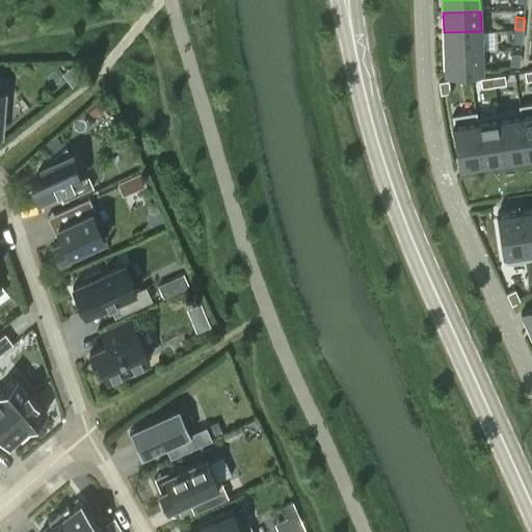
[(522,43),(523,30),(514,29),(512,42),(522,43)]
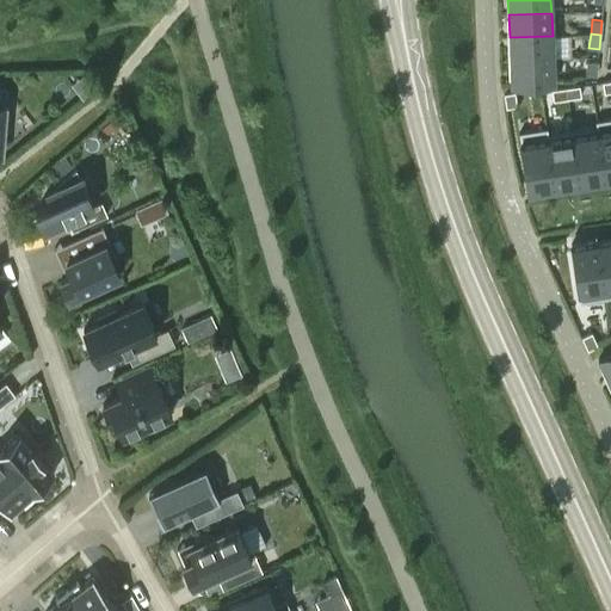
[(554,59),(553,36),(510,37),(510,61),(554,59)]
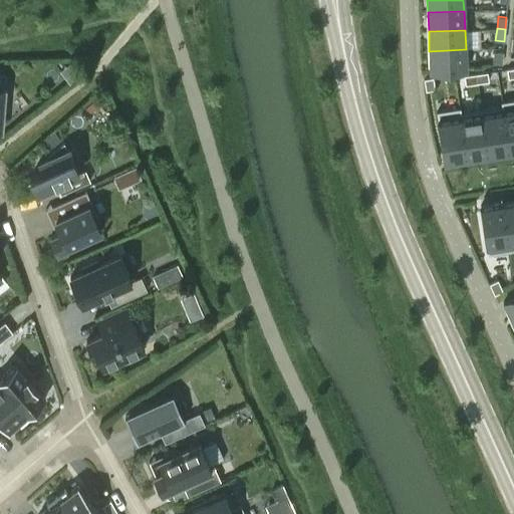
[(466,49),(429,51),(430,71),(467,70),(466,49)]
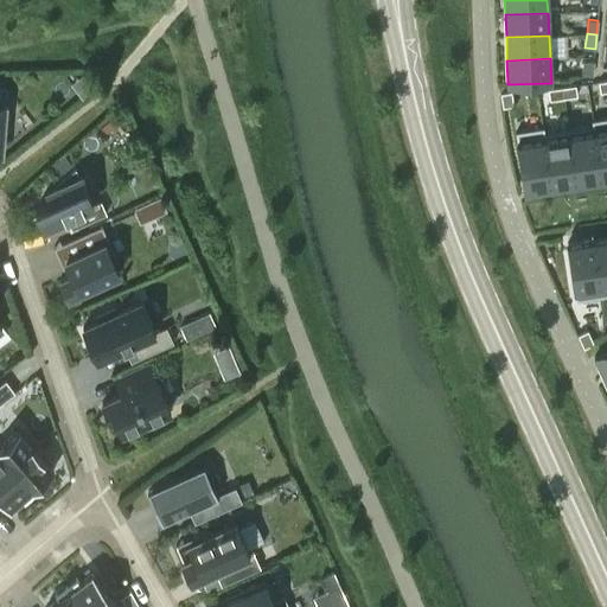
[(582,75),(592,75),(594,61),(583,61),(582,75)]
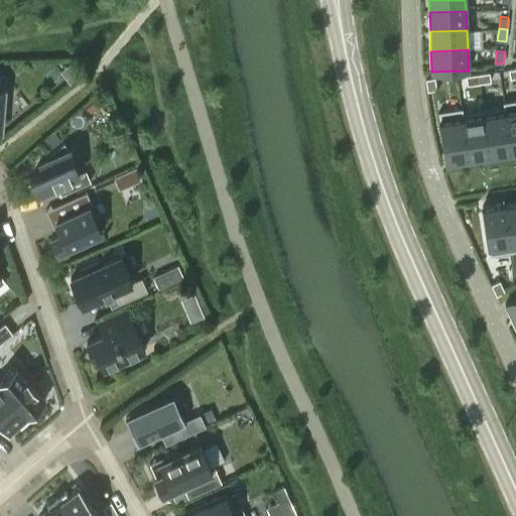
[(477,74),(479,83),(491,82),(489,72),(477,74)]
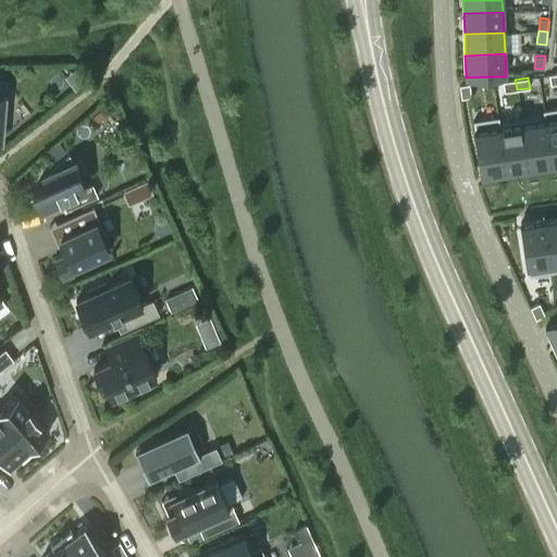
[(504,91),(517,89),(515,79),(503,82),(504,91)]
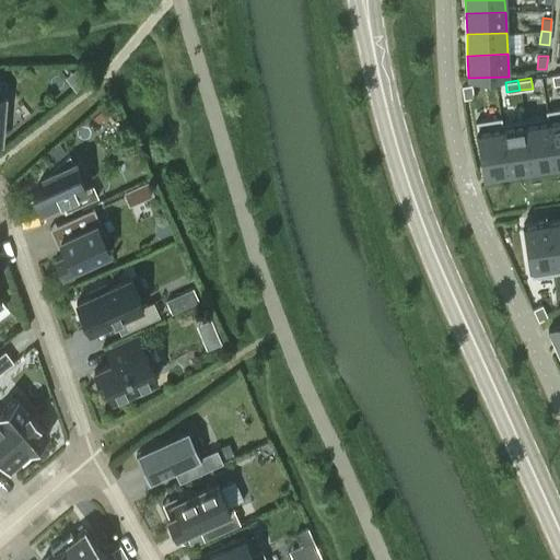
[(464,98),(474,97),(471,84),(462,85),(464,98)]
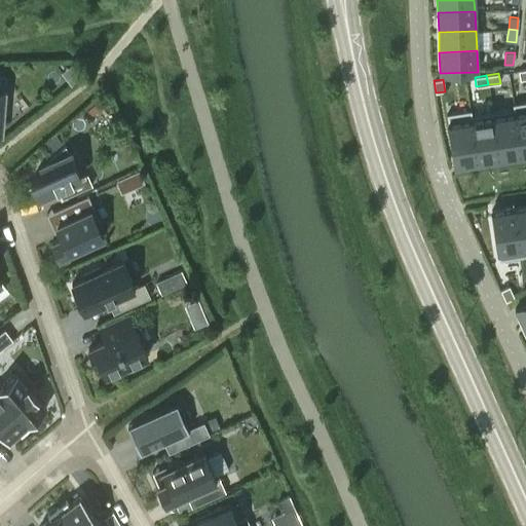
[(525,101),(513,104),(513,108),(515,108),(521,152),(525,151),(525,101)]
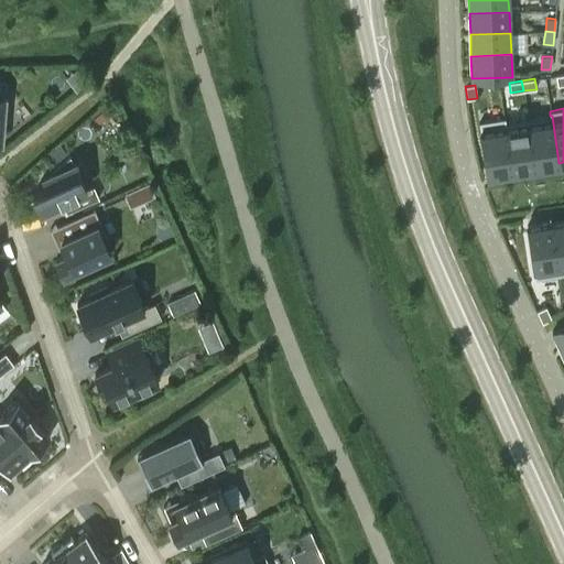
[(528,119),(535,166),(559,163),(552,116),(550,116),(528,119)]
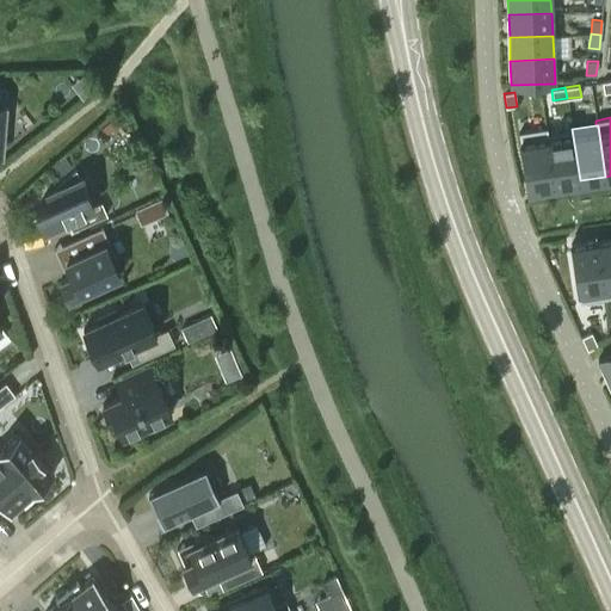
[(547,134),(548,134),(547,128),(519,131),(528,189),(554,184),(547,134)]
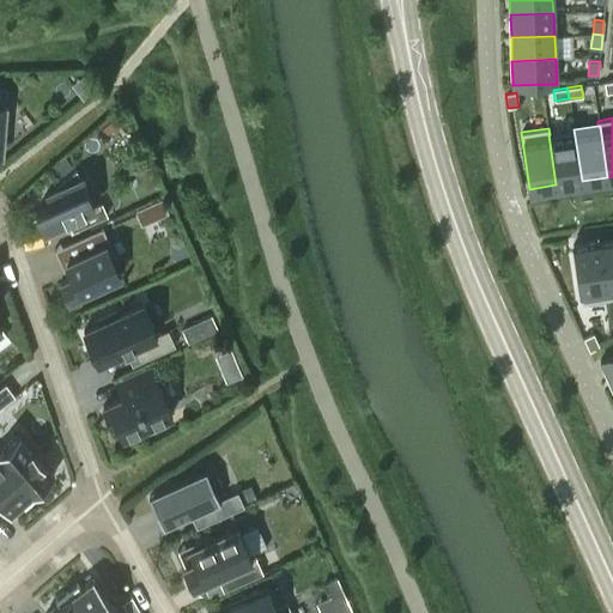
[(574,129),(550,134),(548,134),(556,184),(582,181),(574,129)]
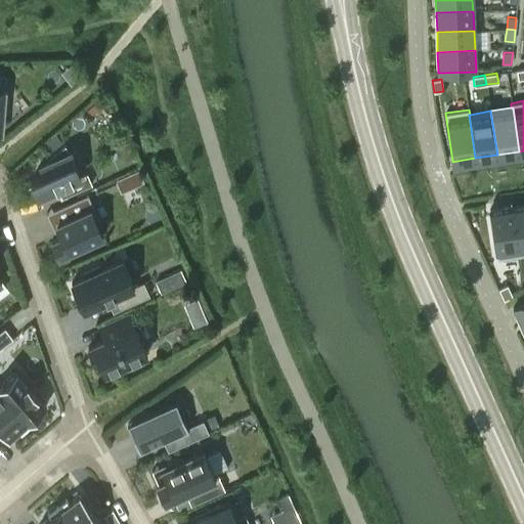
[(69,153),(64,145),(48,158),(49,161),(40,165),(44,173),(31,179),(38,195),(57,187),(61,198),(91,184),(87,173),(79,177),(72,161),(74,160),(71,151),(69,153)]
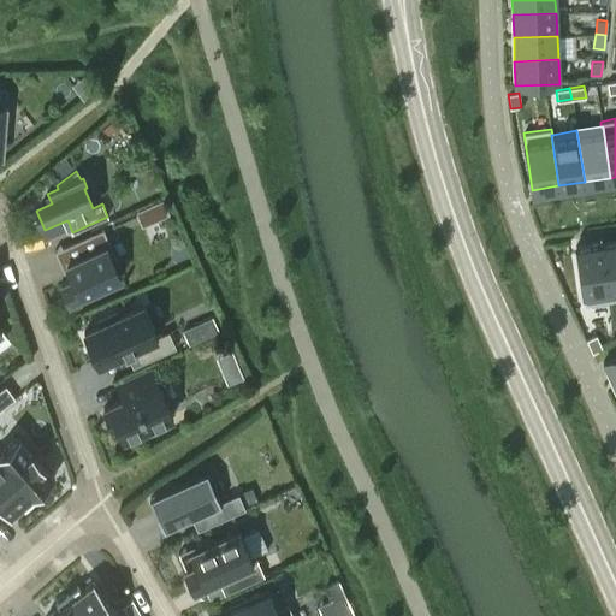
[(159,181),(129,195),(134,205),(164,190),(159,181)]
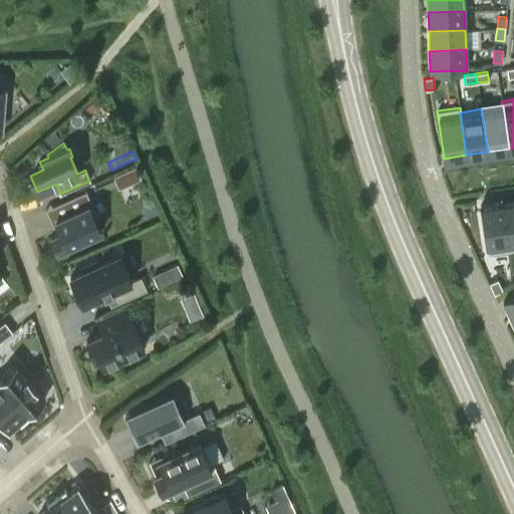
[(134,182),(141,179),(135,166),(127,169),(134,182)]
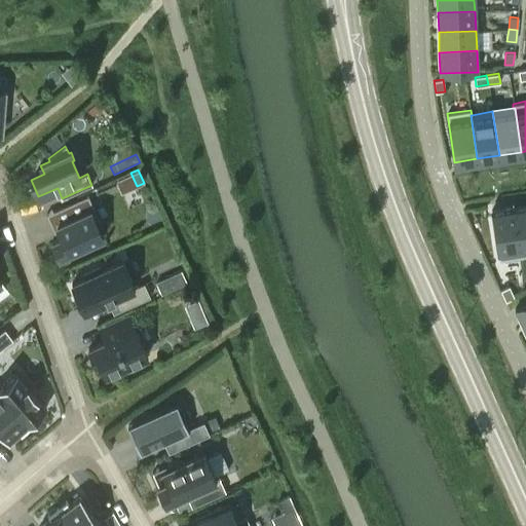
[(81,198),(53,212),(59,224),(57,225),(62,236),(51,241),(59,257),(65,255),(66,257),(84,249),(83,246),(103,237),(90,210),(87,211),(81,198)]
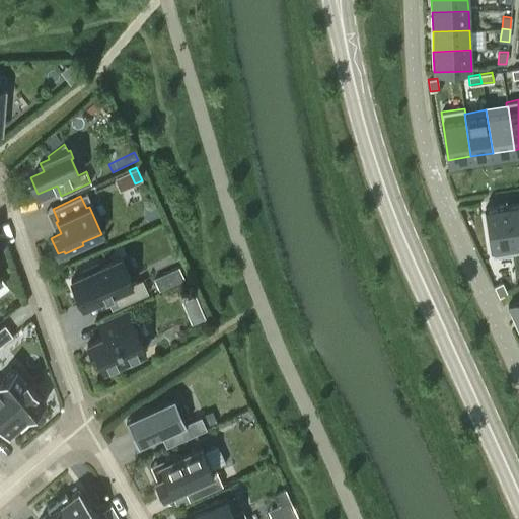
[(518,202),(508,205),(515,252),(518,251),(518,202)]
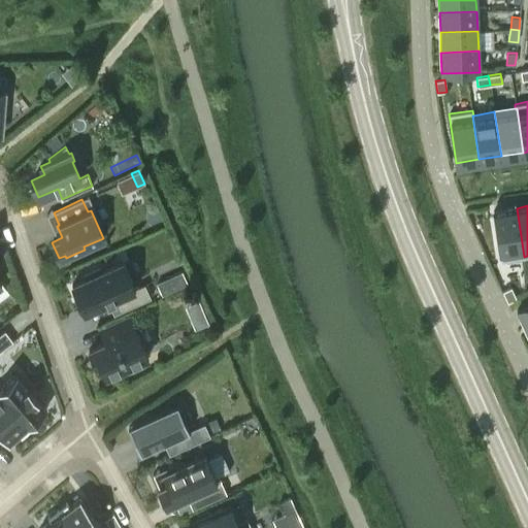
[(524,257),(517,208),(493,211),(500,261),(524,257)]
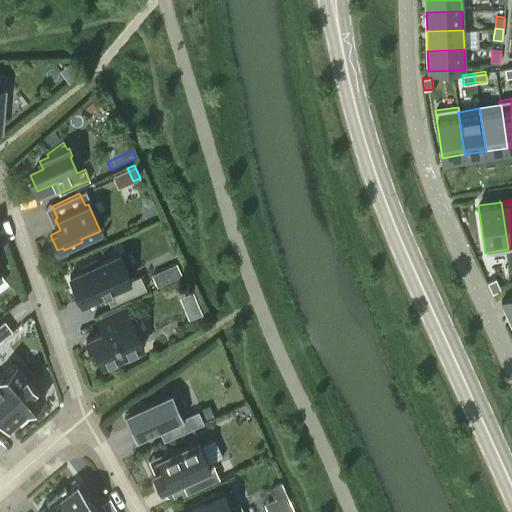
[(111,290),(116,302),(146,288),(140,275),(130,280),(118,254),(97,263),(96,259),(81,266),(82,270),(69,276),(82,303),(111,290)]
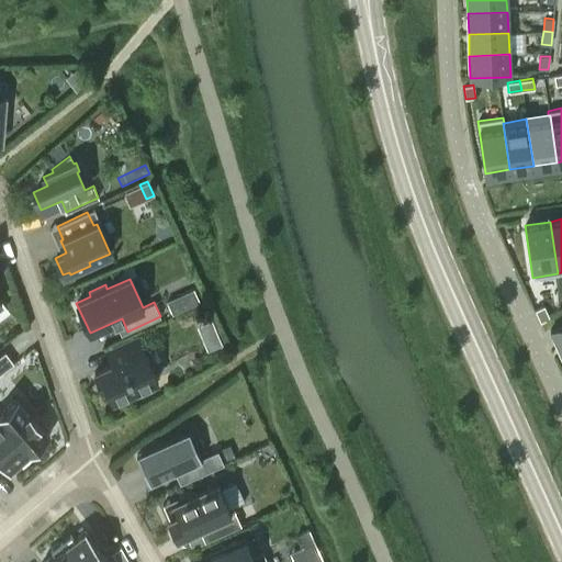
[(171,313),(198,301),(192,288),(166,300),(171,313)]
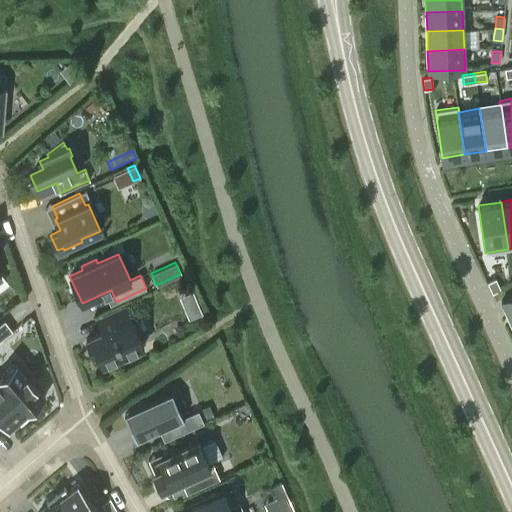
[(492,293),(500,289),(495,278),(487,282),(492,293)]
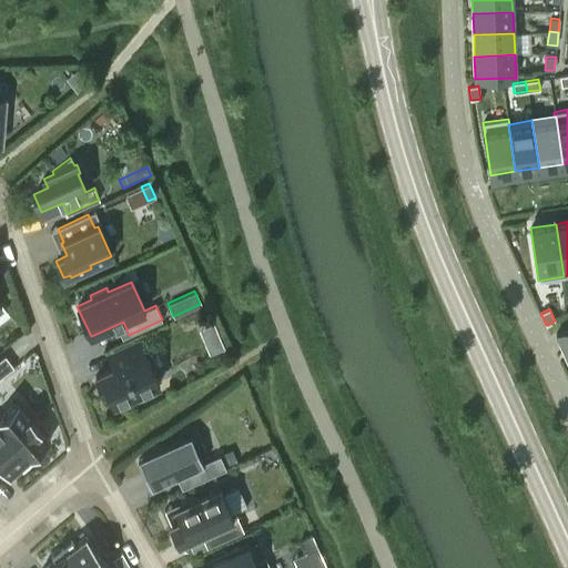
[(567,324),(555,330),(565,351),(567,348),(567,324)]
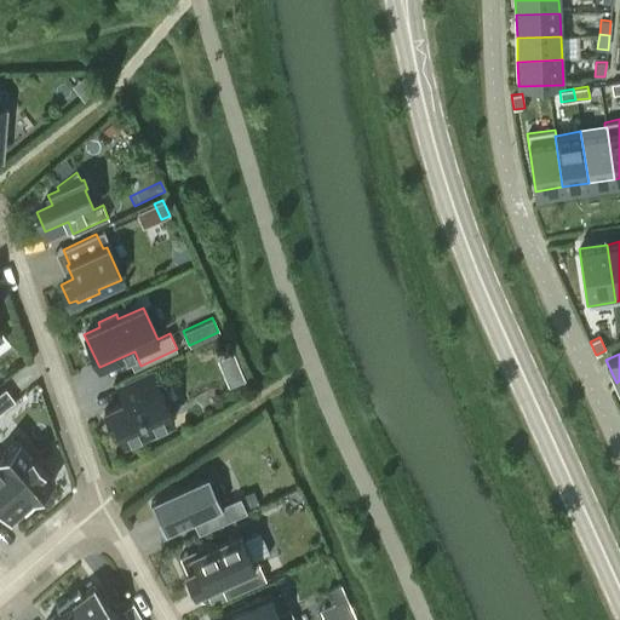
[(153,372),(125,384),(118,388),(124,402),(104,411),(113,430),(118,428),(124,442),(149,431),(150,436),(170,428),(167,423),(173,419),(153,372)]
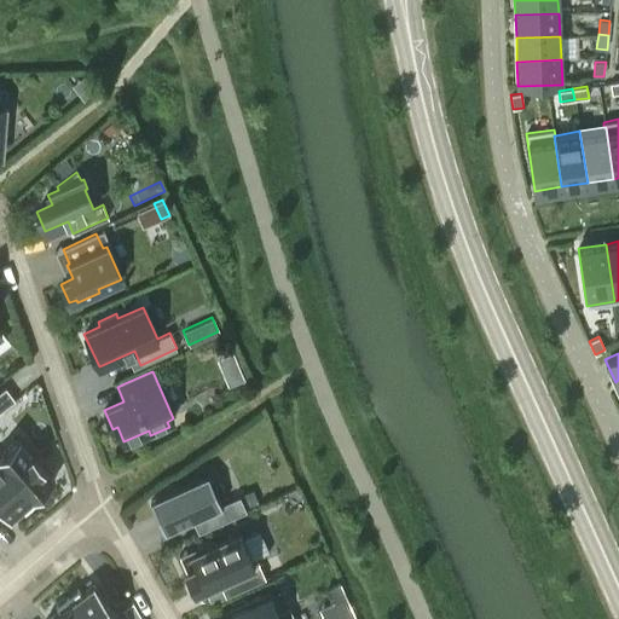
[(0,411),(15,400),(6,387),(0,391),(0,411)]
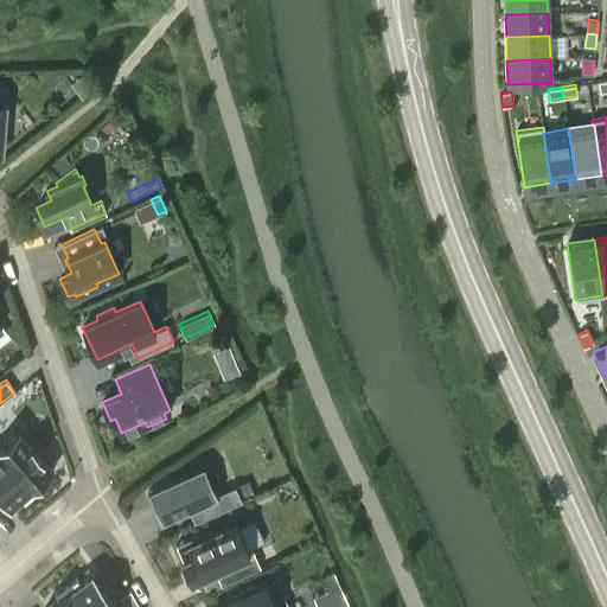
[(0,453),(34,492),(44,484),(42,480),(53,470),(18,429),(0,443),(0,453)]
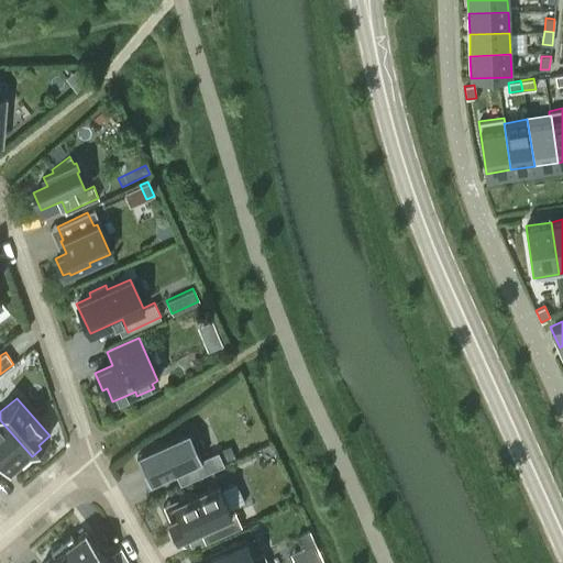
[(0,420),(0,462),(8,472),(20,462),(22,465),(32,456),(0,420)]
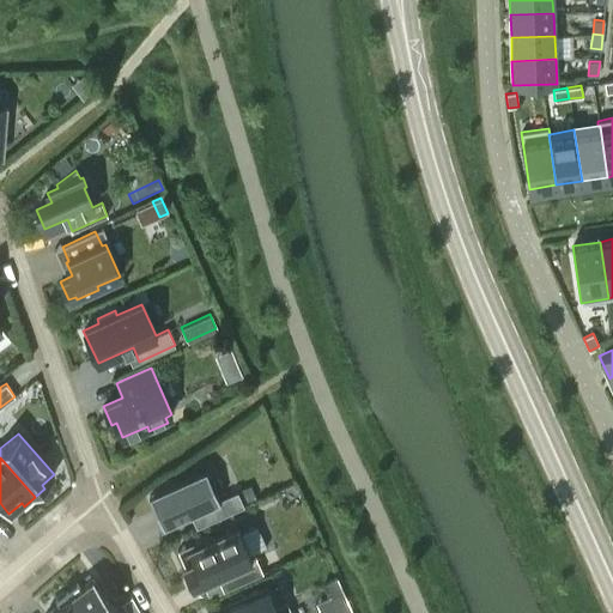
[(205,469),(149,495),(163,527),(190,514),(196,527),(244,505),(237,491),(219,499),(205,469)]
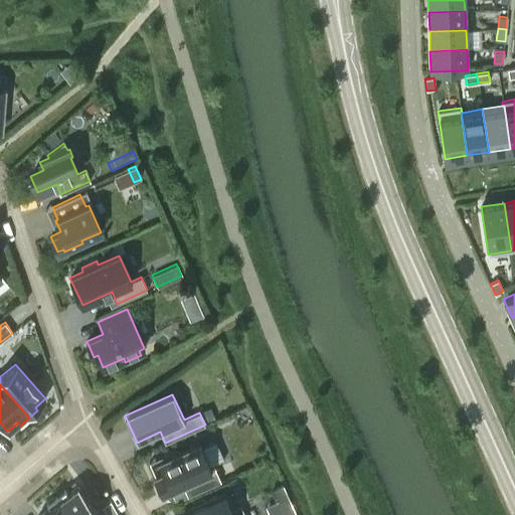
[(160,474),(155,476),(163,493),(182,484),(188,496),(220,481),(214,468),(211,470),(199,444),(180,452),(178,449),(164,456),(165,459),(155,463),(160,474)]
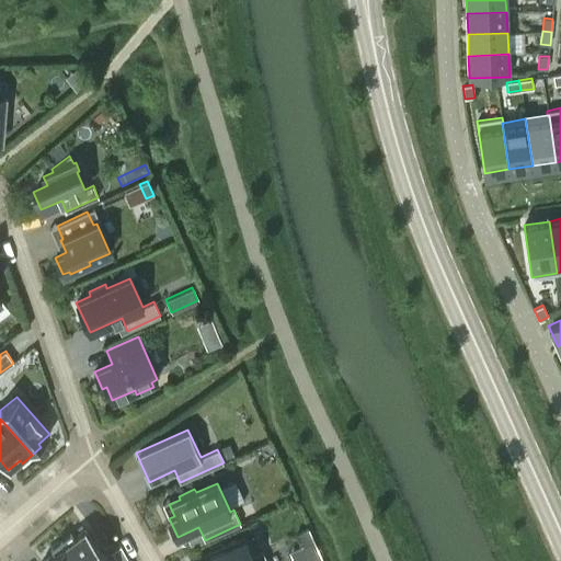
[(297,530),(302,542),(289,548),(296,560),(308,560),(322,556),(308,525),(297,530)]
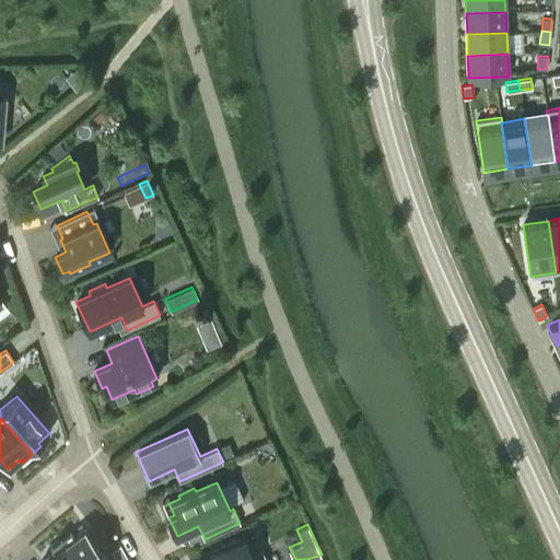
[(60,541),(74,559),(108,559),(85,527),(73,536),(71,534),(60,541)]
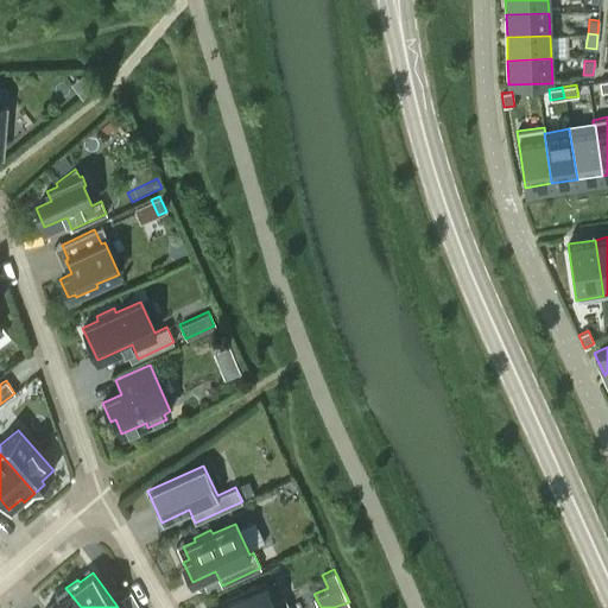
[(272,601),(264,582),(242,591),(241,589),(226,597),(227,599),(206,607),(289,607),(284,595),(272,601)]
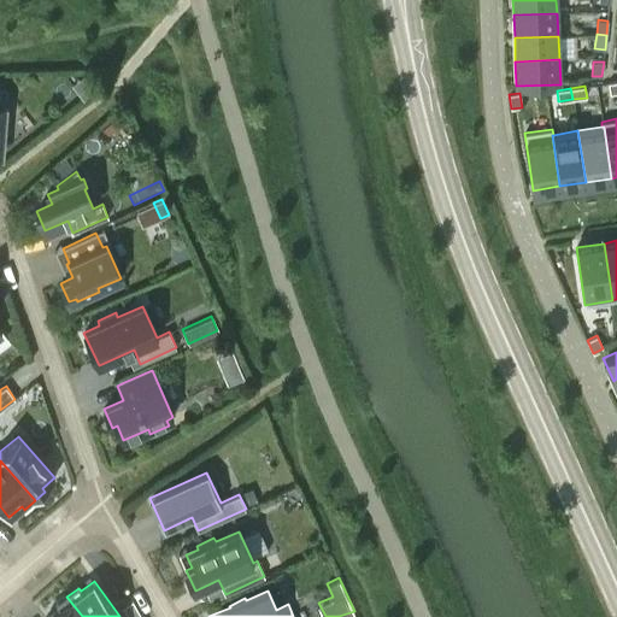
[(82,616),(66,597),(56,604),(58,607),(46,616),(82,616)]
